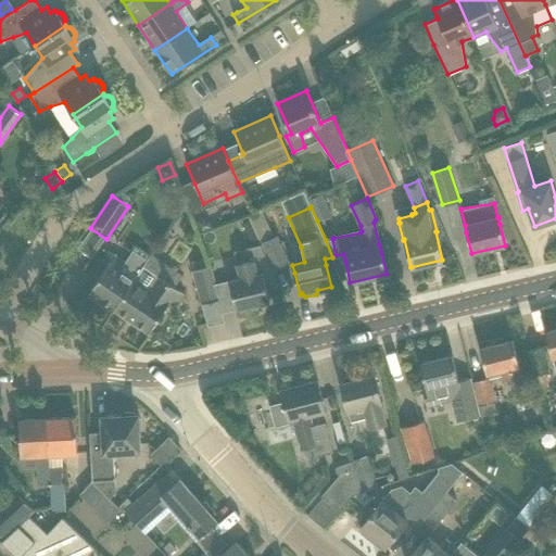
[(261,242),(273,268),(288,261),(277,235),(261,242)]
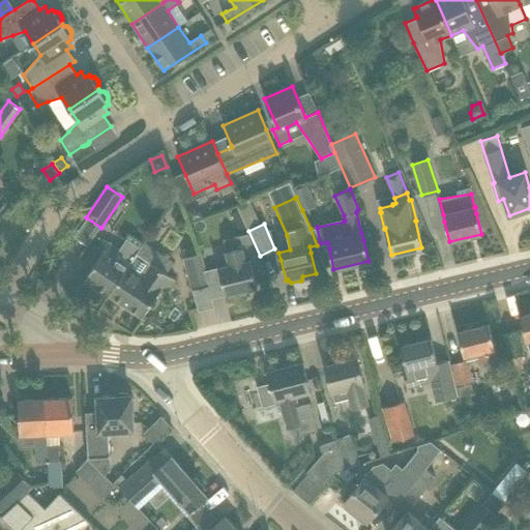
[(228,294),(229,298),(240,295),(239,291),(257,287),(255,276),(265,271),(248,233),(223,239),(229,265),(218,267),(225,294),(228,294)]
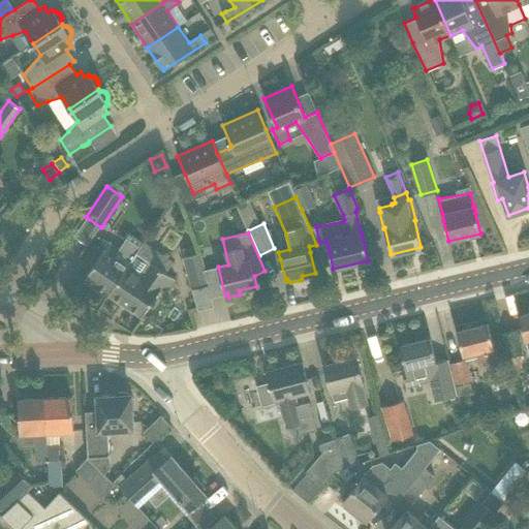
[(106,298),(109,294),(128,266),(115,256),(119,251),(116,249),(98,238),(83,262),(91,269),(83,281),(106,298)]
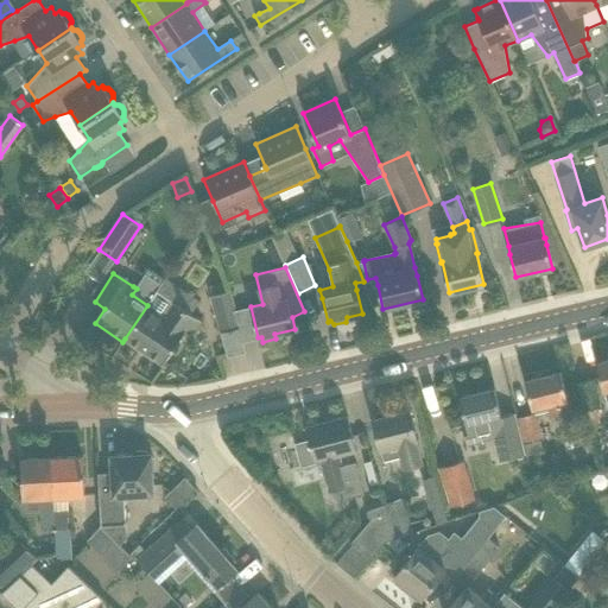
[(210,295),(221,333),(239,327),(228,290),(210,295)]
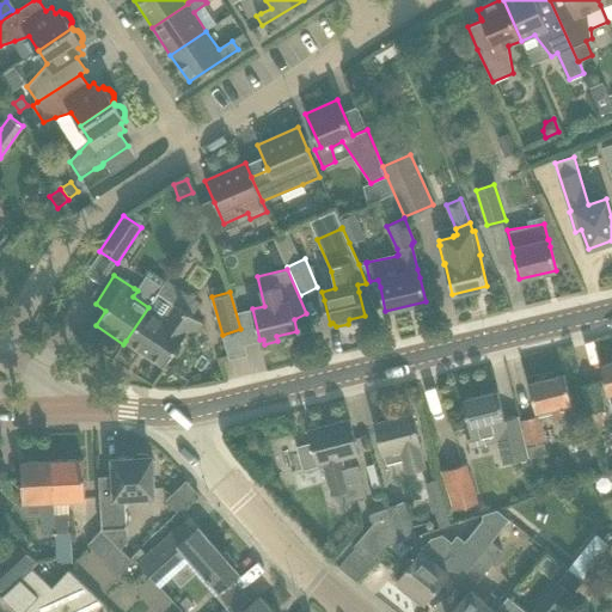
[(148,307),(126,341),(164,367),(185,334),(193,337),(202,323),(183,310),(173,303),(163,317),(148,307)]
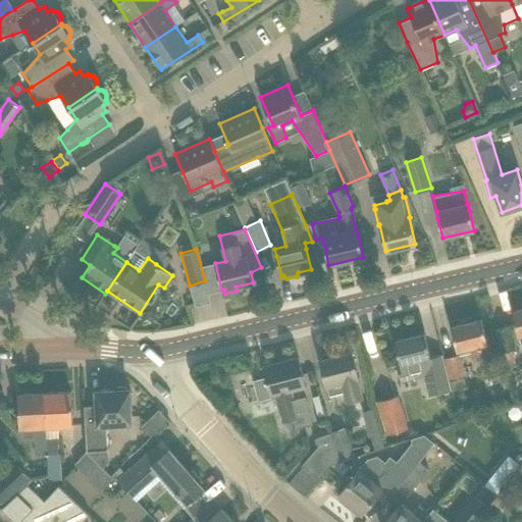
[(521,309),(512,312),(521,352),(521,351),(521,309)]
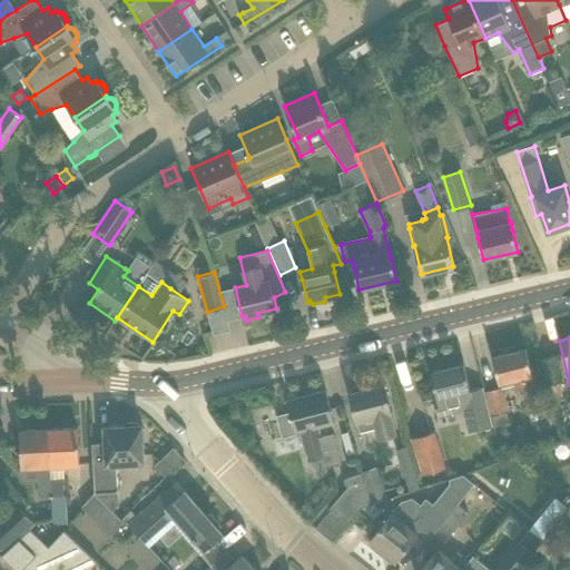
[(513,380),(517,393),(536,389),(526,349),(492,357),(499,383),(513,380)]
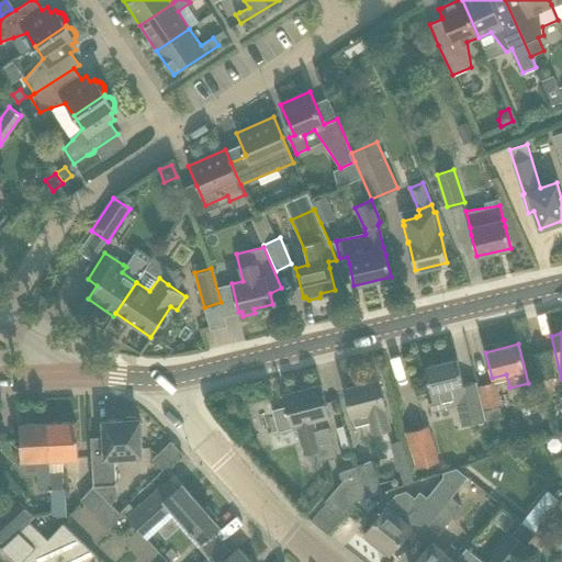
[(549,350),(535,355),(540,380),(555,375),(549,350)]
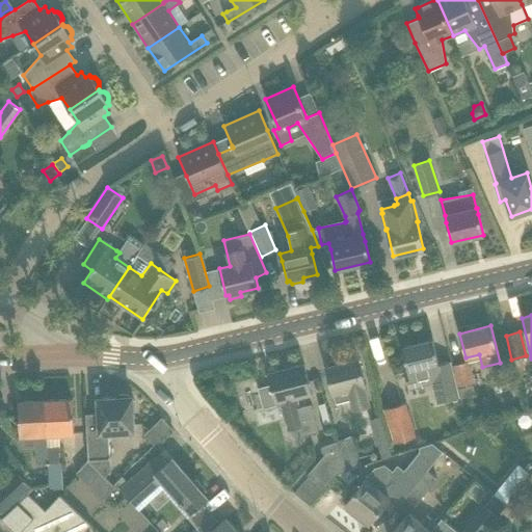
[(403,372),(408,390),(431,384),(436,403),(459,398),(451,362),(439,365),(432,340),(401,348),(407,371),(403,372)]
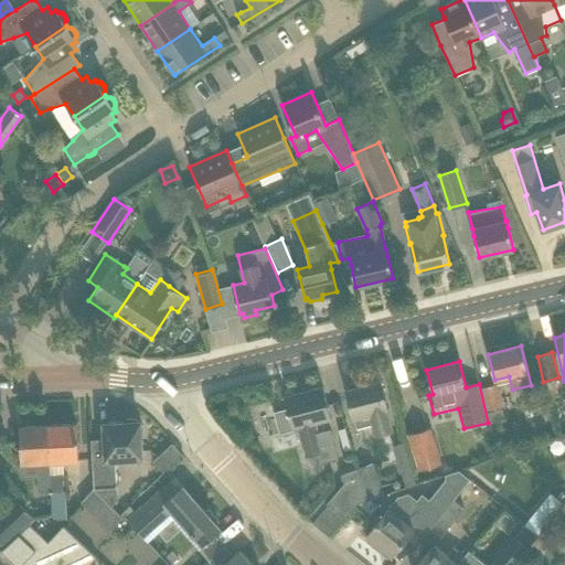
[(373,424),(375,434),(392,429),(381,381),(347,390),(355,428),(373,424)]
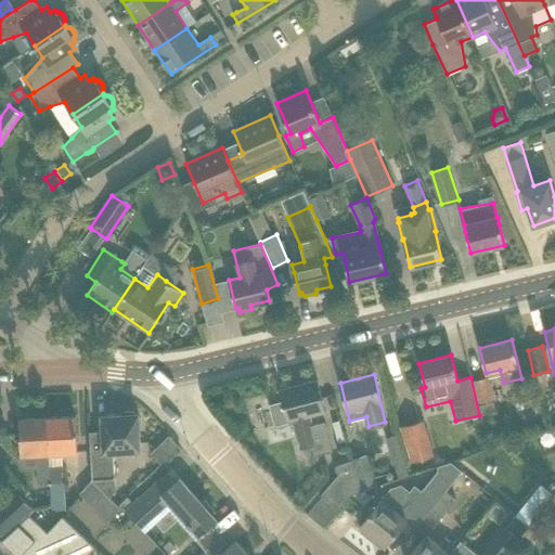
[(473,382),(478,404),(493,400),(488,377),(473,382)]
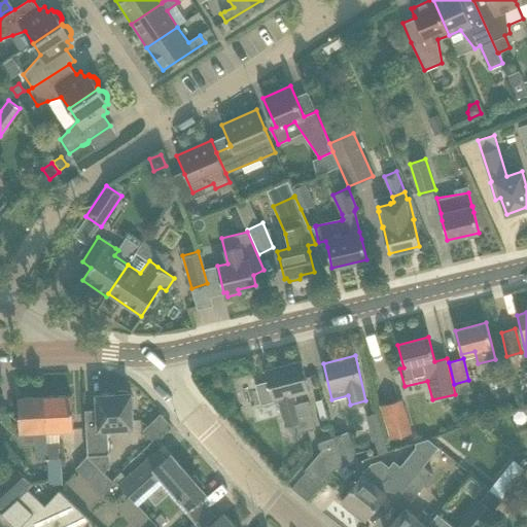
[(261,402),(273,399),(278,398),(285,426),(295,423),(299,432),(315,428),(308,400),(296,403),(293,394),(309,390),(301,360),(265,370),(269,382),(257,385),(261,402)]
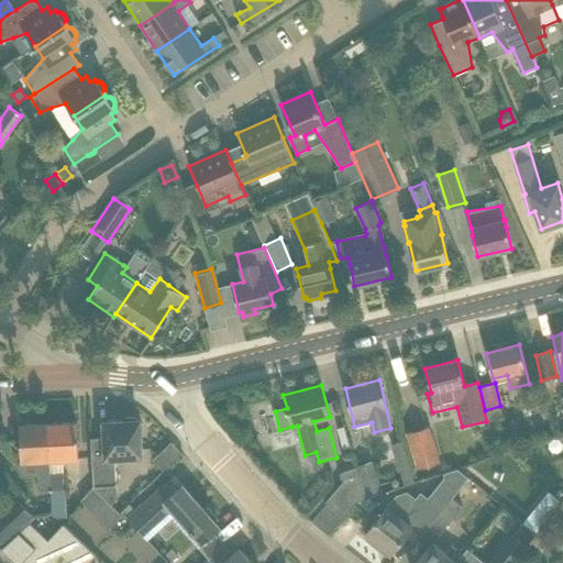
[(91,460),(94,487),(110,504),(117,498),(117,486),(116,459),(120,457),(142,456),(140,419),(102,421),(103,437),(90,438),(91,460)]
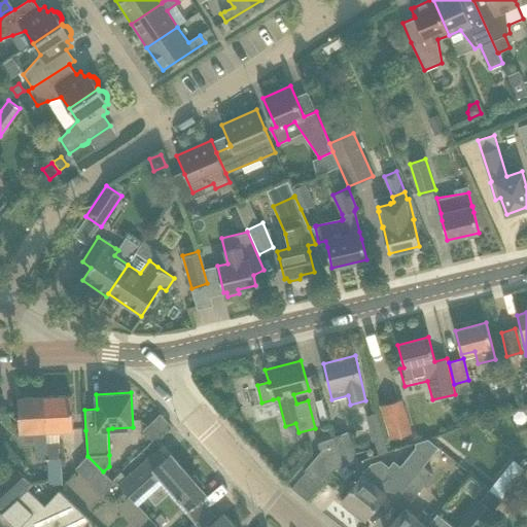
[(71,395),(44,396),(46,430),(73,429),(71,395)]
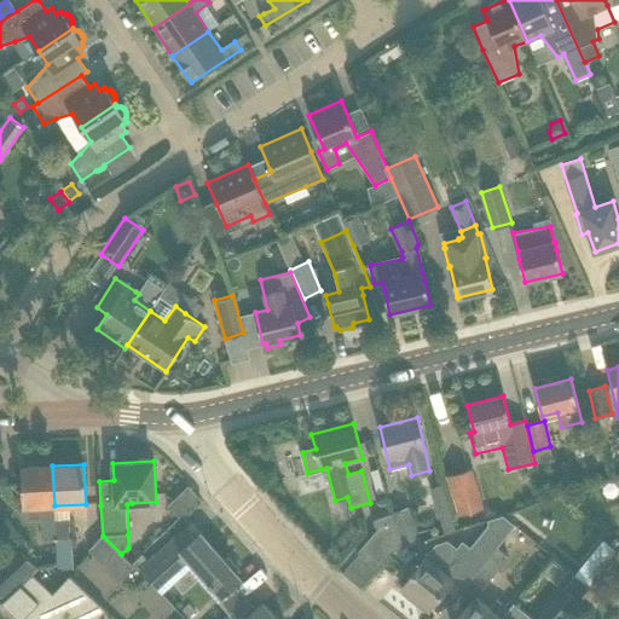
[(56,539),(55,520),(55,505),(52,466),(21,468),(22,492),(23,507),(40,507),(41,522),(41,521),(42,539),(56,539)]
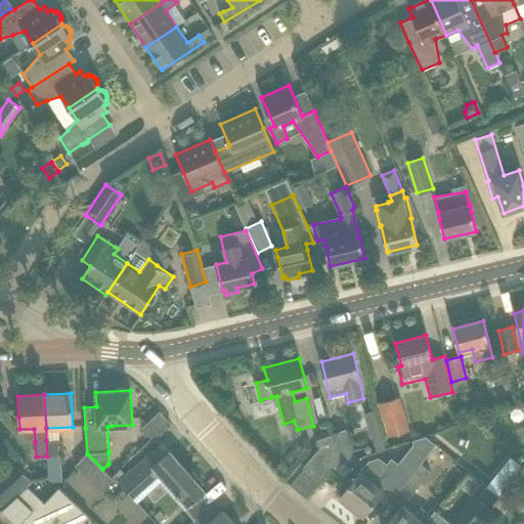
[(408,431),(398,397),(379,402),(389,437),(408,431)]
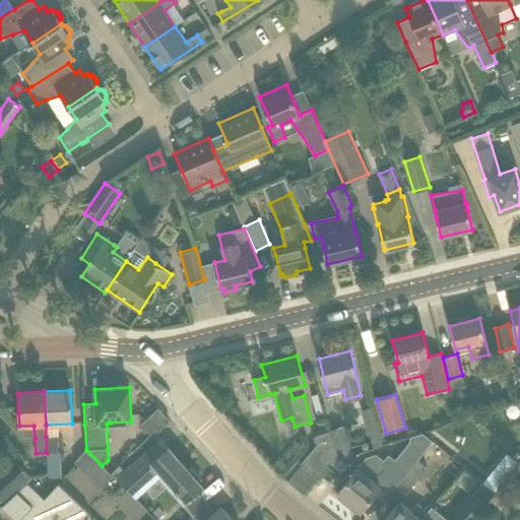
[(343,427),(330,432),(337,460),(340,459),(352,455),(343,427)]
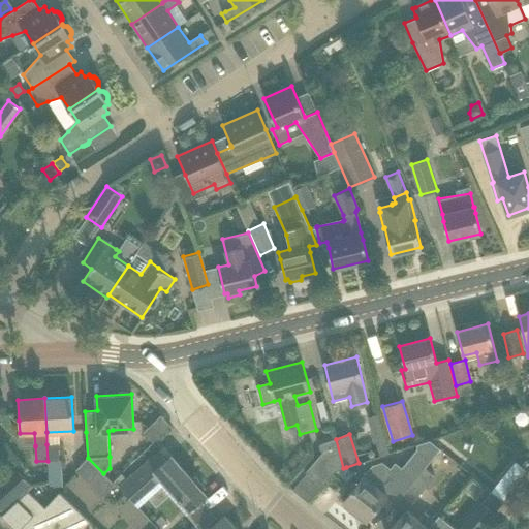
[(343,468),(336,439),(320,444),(323,455),(308,471),(310,473),(323,485),(335,472),(343,468)]
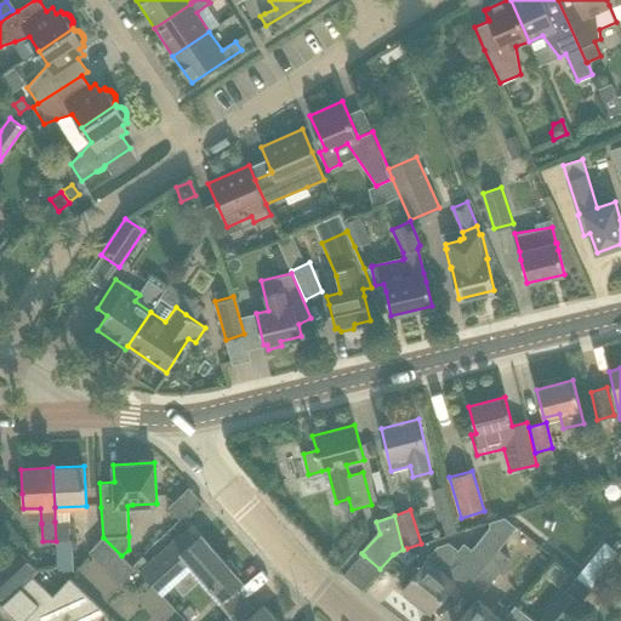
[(405,591),(403,594),(415,604),(417,600),(429,610),(445,592),(457,577),(467,586),(468,586),(497,550),(516,528),(503,519),(490,523),(490,527),(472,550),(463,542),(457,551),(448,543),(437,546),(419,570),(403,588),(405,591)]
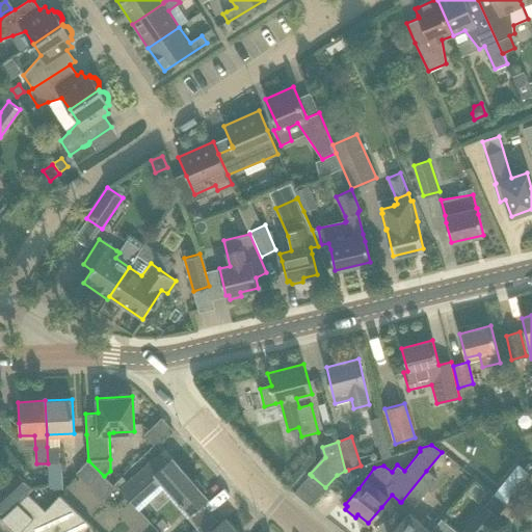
[(160,454),(121,489),(135,506),(162,481),(191,513),(208,499),(203,493),(205,490),(195,480),(193,482),(171,458),(167,461),(160,454)]
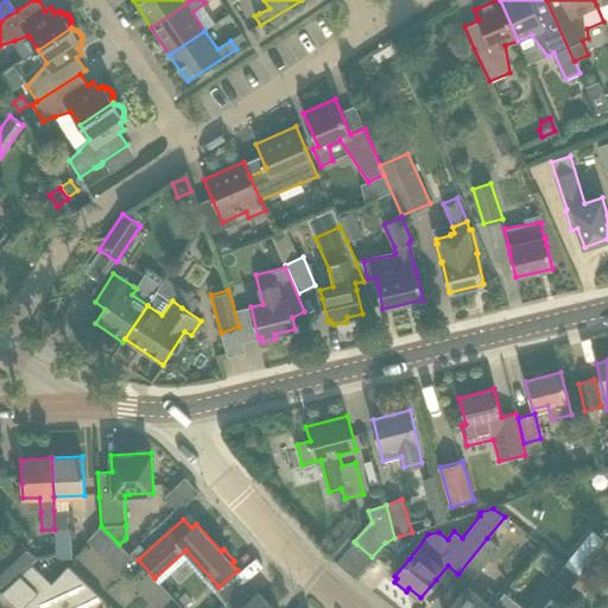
[(119,544),(101,526),(100,526),(87,540),(118,569),(131,556),(119,544)]
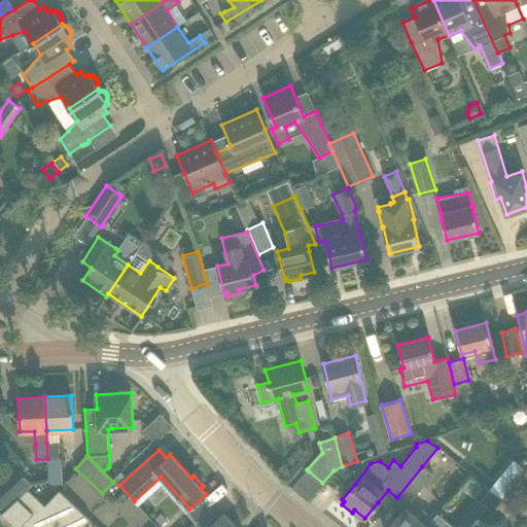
[(47,459),(49,481),(54,485),(60,484),(59,459),(47,459)]
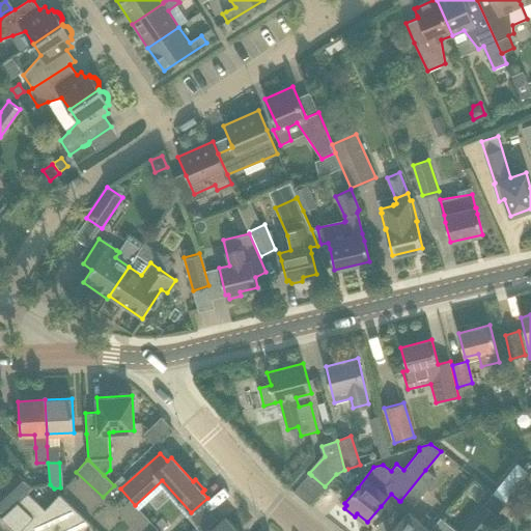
[(35,464),(34,482),(46,482),(46,464),(35,464)]
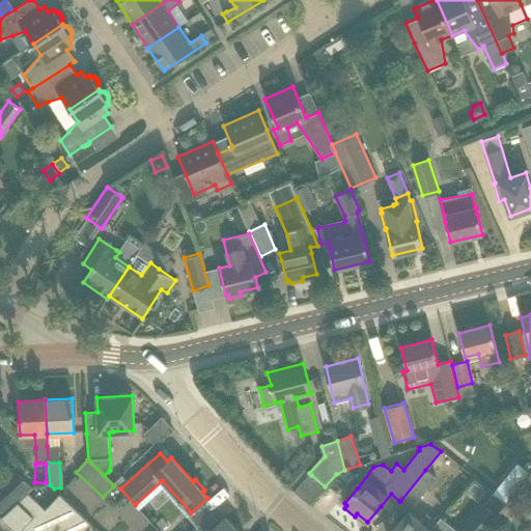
[(303,468),(290,483),(297,488),(309,474),(303,468)]
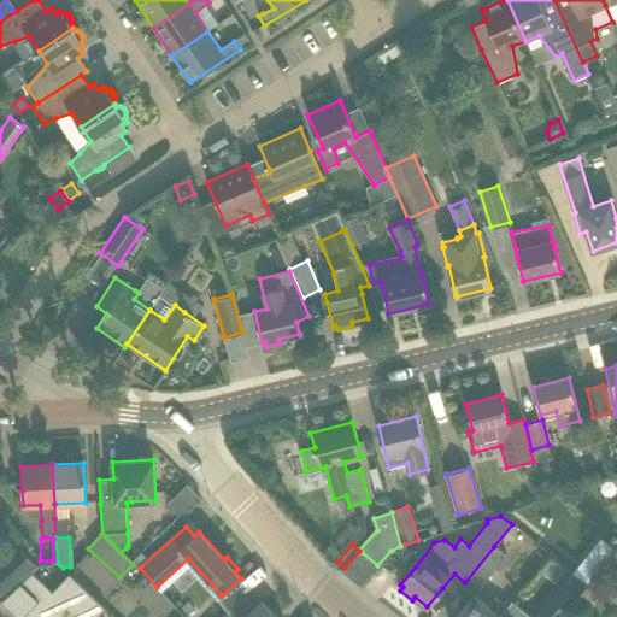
[(0,560),(0,591),(5,597),(37,566),(18,545),(0,560)]
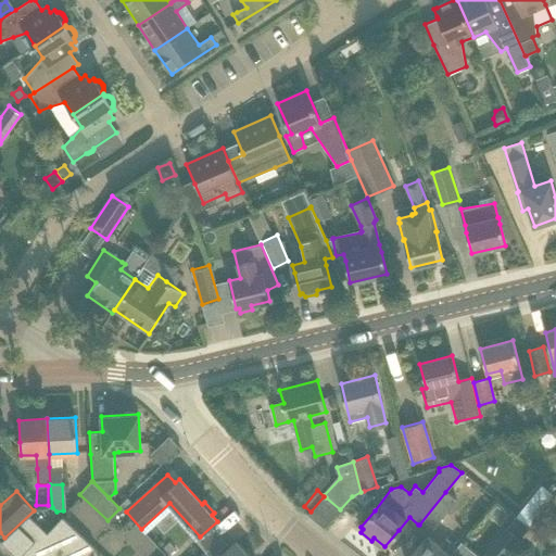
[(445,492),(419,525),(429,533),(442,518),(441,517),(455,500),(445,492)]
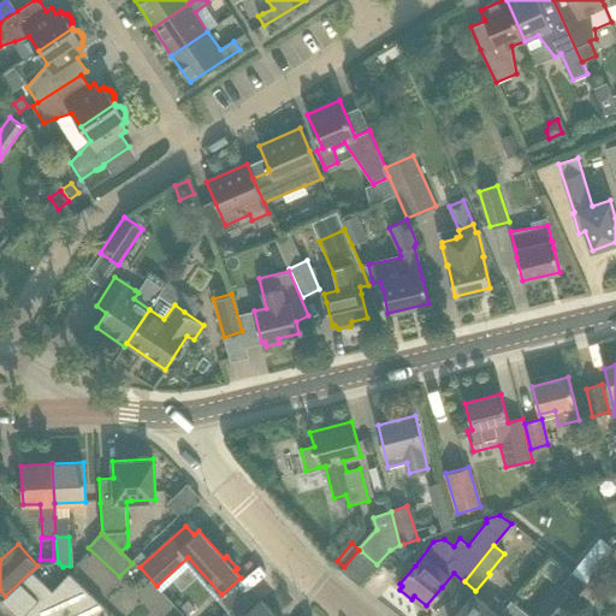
[(31,572),(1,599),(17,615),(39,615),(46,609),(53,615),(61,615),(87,590),(69,573),(52,590),(31,572)]
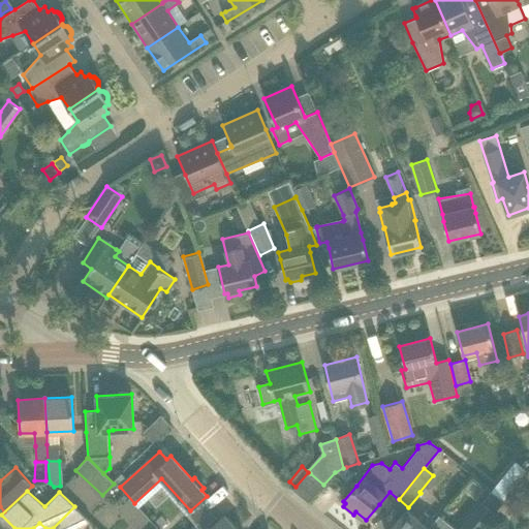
[(475,509),(478,511),(467,525),(471,528),(480,528),(501,505),(504,502),(491,491),(475,509)]
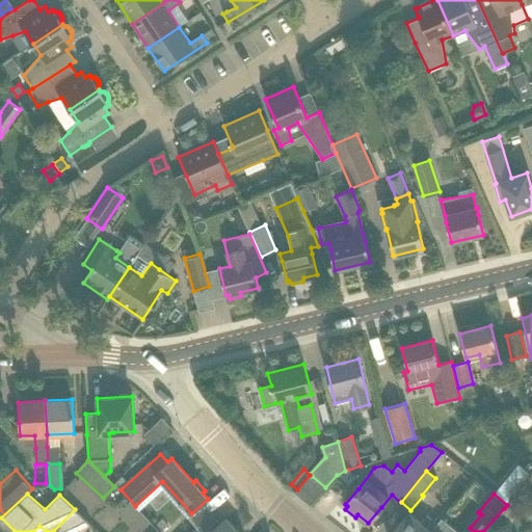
[(75,509),(53,531),(83,531),(91,525),(75,509)]
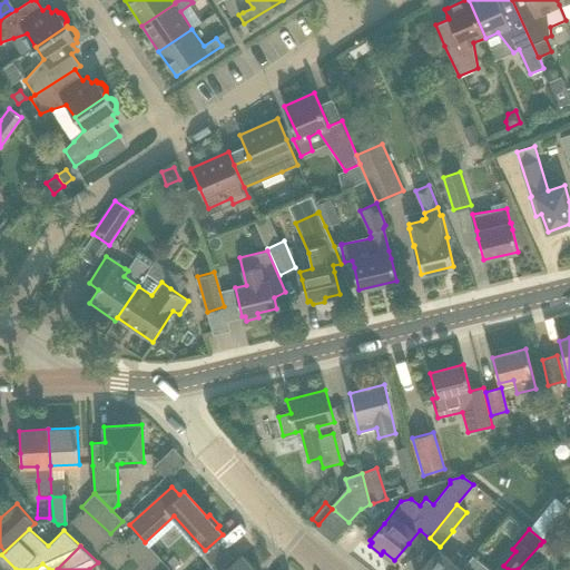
[(420,569),(460,569),(461,569),(462,569),(469,562),(469,561),(458,552),(451,561),(438,550),(429,560),(420,569)]
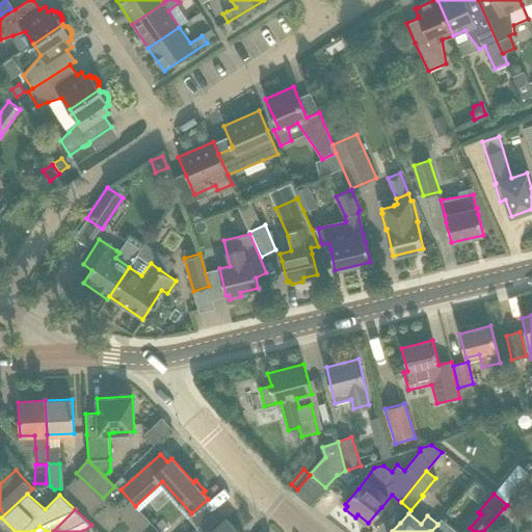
[(237,531),(225,519),(209,531),(237,531)]
